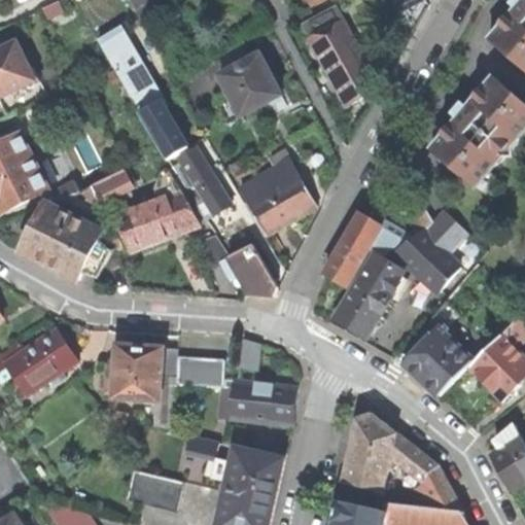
[(163,8),(158,0),(134,0),(144,19),(163,8)]
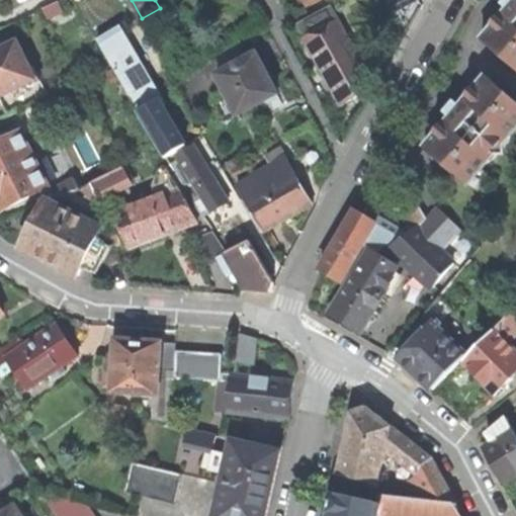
[(502,0),(501,2),(508,9),(504,15),(502,14),(481,38),(515,69),(515,0),(502,0)]
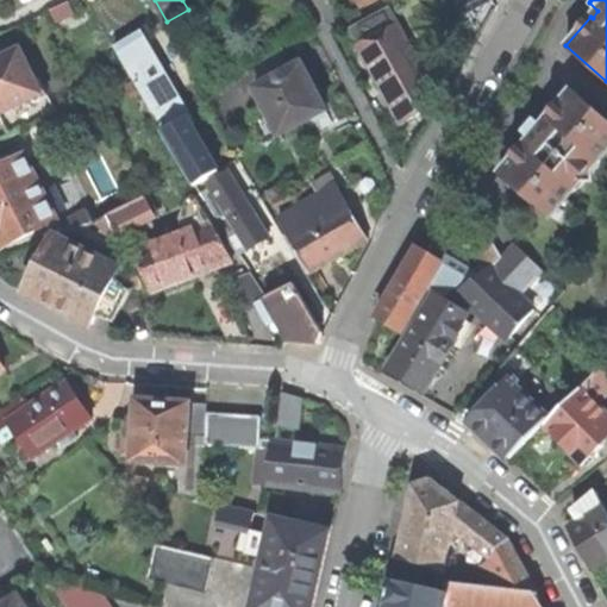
[(386,4),(346,24),(362,52),(361,52),(371,73),(398,121),(436,100),(400,32),(401,31),(386,4)]
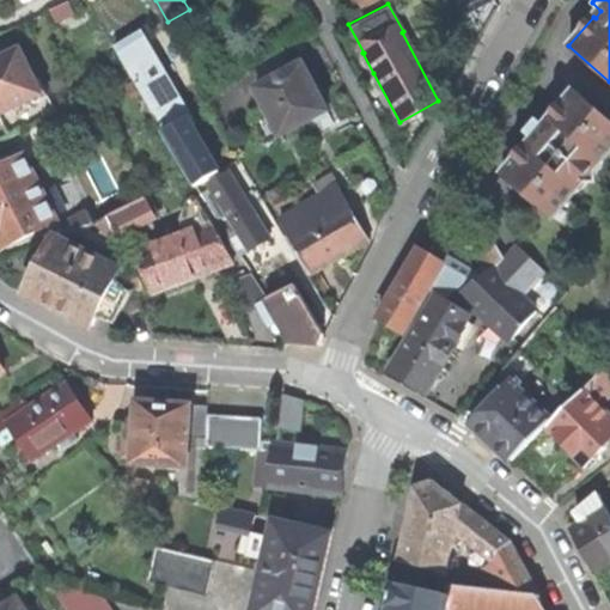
[(0,136),(58,109),(40,75),(37,77),(22,46),(0,55),(0,136)]
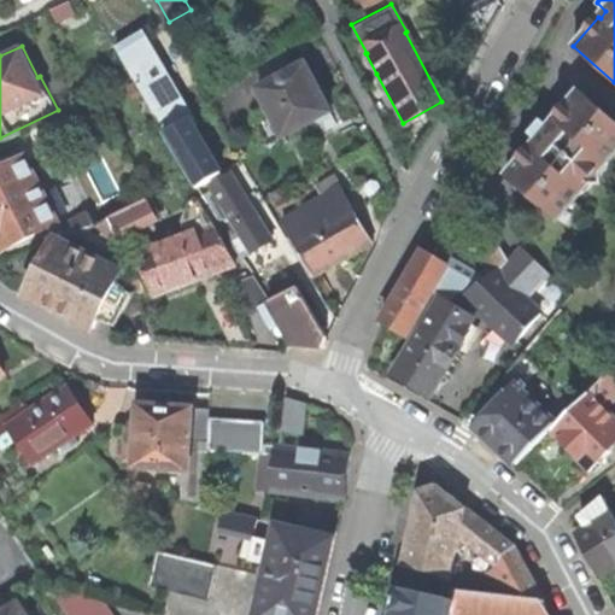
[(259,87),(282,133),(329,110),(316,85),(305,64),(259,87)]
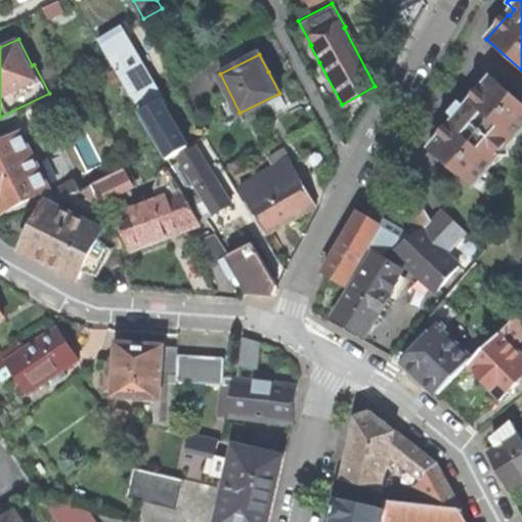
[(132,96),(151,85),(138,62),(119,74),(132,96)]
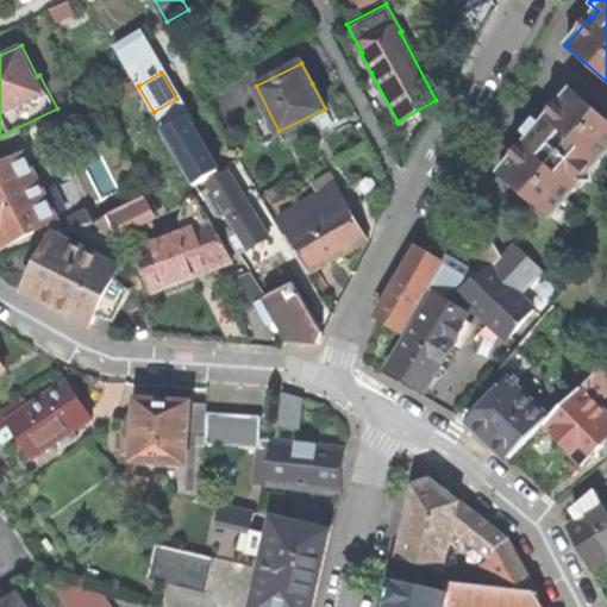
[(498,174),(545,214),(556,202),(561,206),(574,191),(567,185),(589,158),(596,164),(606,151),(606,145),(606,144),(606,142),(606,123),(582,101),(580,105),(567,94),(545,118),(548,121),(543,127),(532,118),(525,126),(520,132),(526,138),(521,143),(524,144),(498,174)]
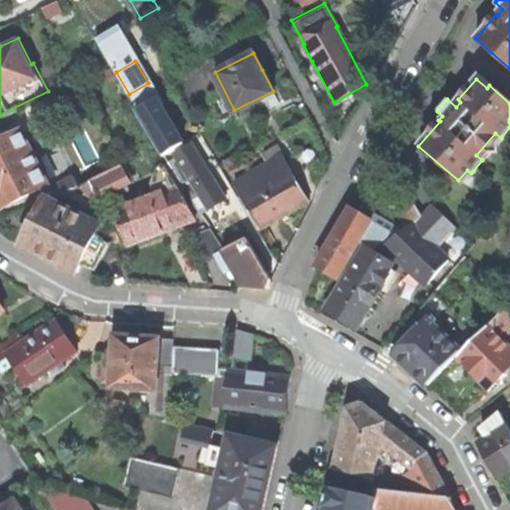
[(137,109),(157,98),(148,83),(129,94),(137,109)]
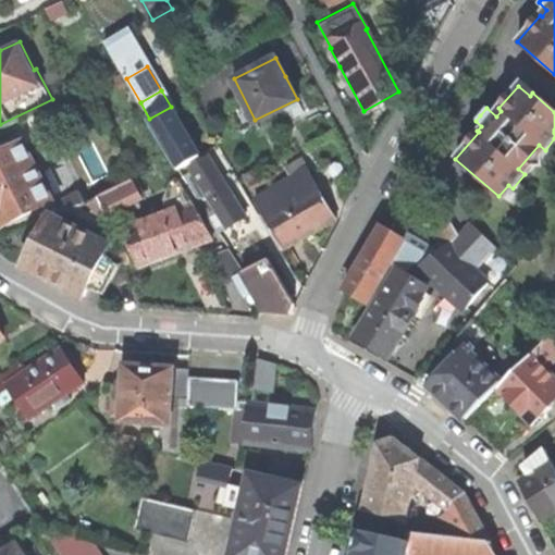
[(198,153),(171,107),(149,119),(176,165),(187,159),(198,153)]
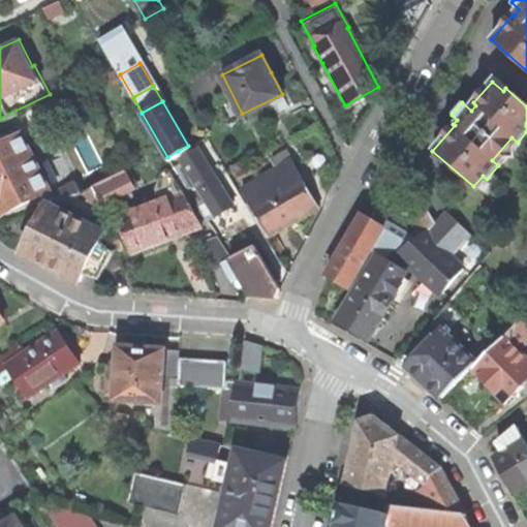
[(21,134),(4,143),(0,144),(0,207),(2,212),(48,188),(21,134)]
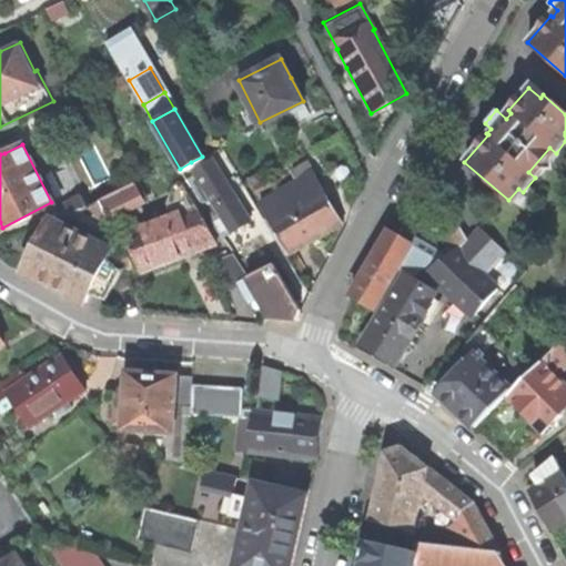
[(196,172),(202,181),(219,170),(212,159),(194,170),(196,172)]
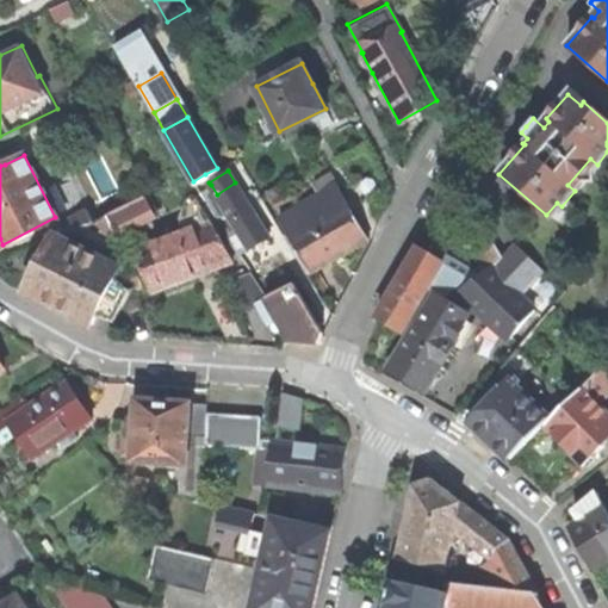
[(329,209),(346,200),(330,172),(314,181),(329,209)]
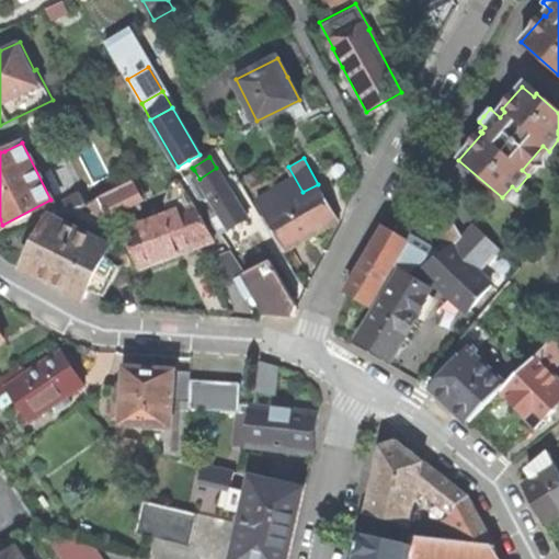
[(238,223),(247,217),(216,168),(200,179),(216,206),(229,228),(238,223)]
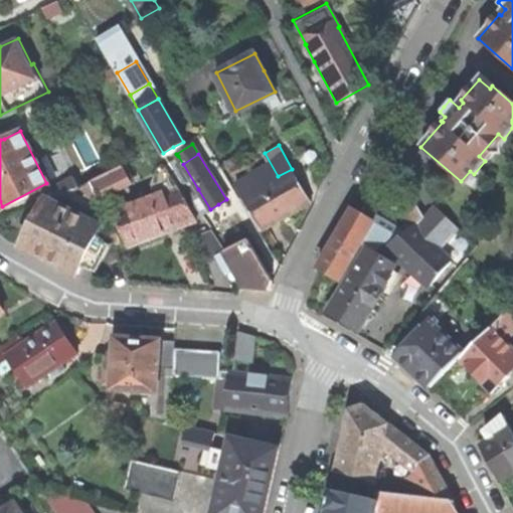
[(227,163),(232,172),(248,164),(243,155),(227,163)]
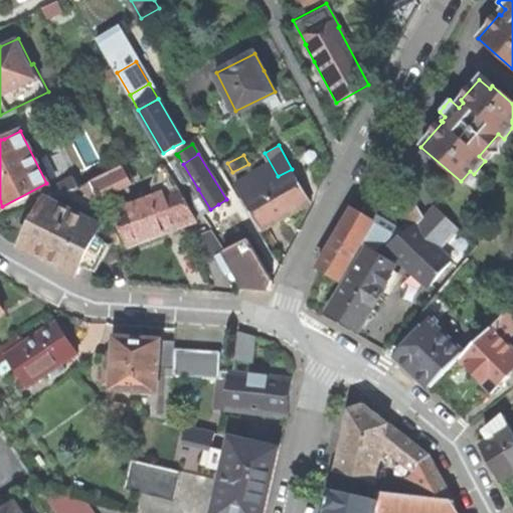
[(183,164),(178,156),(170,161),(172,165),(190,194),(198,189),(183,164)]
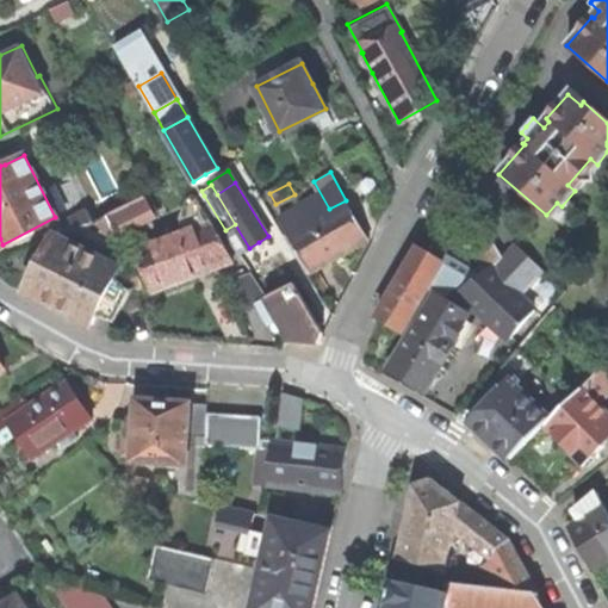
[(109,212),(117,230),(154,212),(143,194),(109,212)]
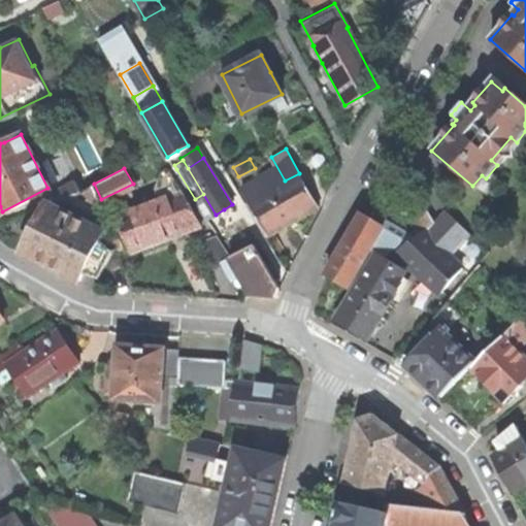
[(190,203),(195,199),(176,169),(165,174),(158,188),(163,199),(183,191),(190,203)]
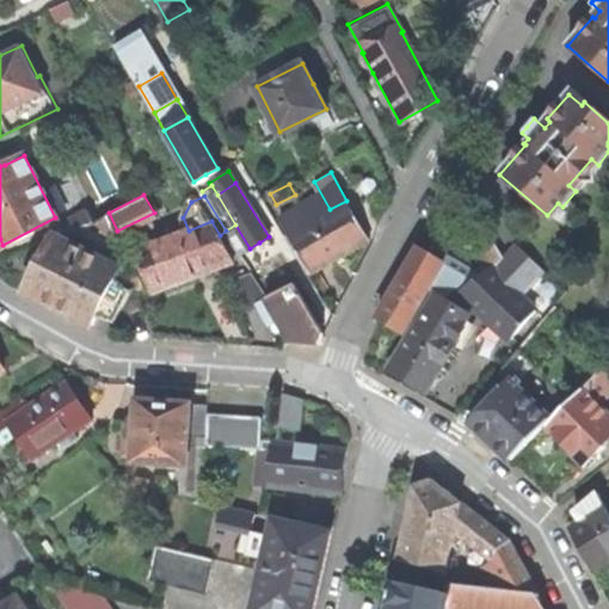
[(346,201),(330,209),(289,232),(311,270),(340,253),(367,238),(346,201)]
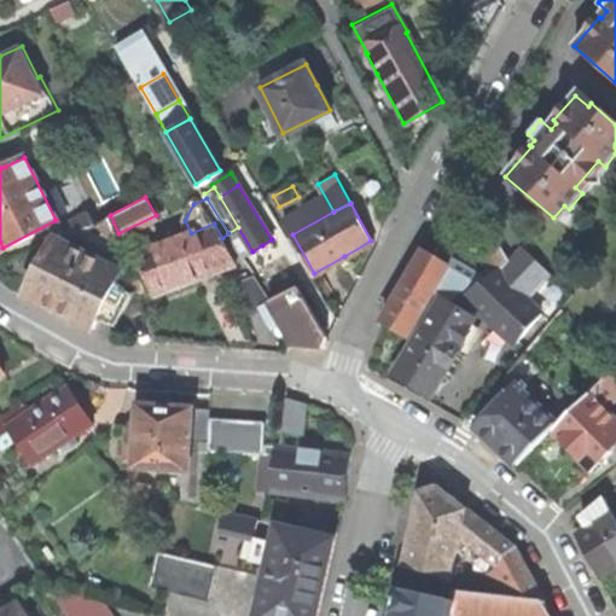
[(59,225),(65,237),(88,226),(94,222),(88,210),(59,225)]
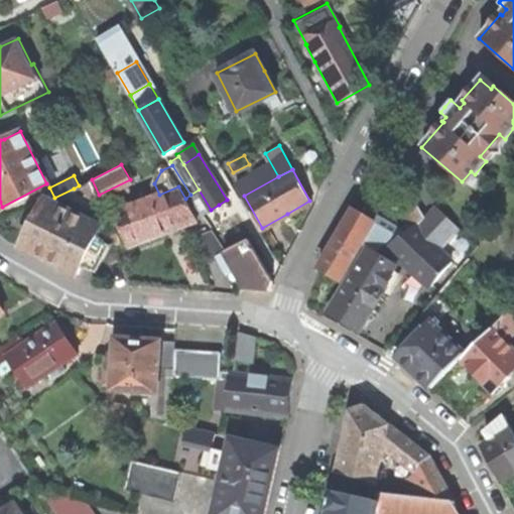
[(92,179),(79,185),(74,188),(101,201),(99,195),(92,179)]
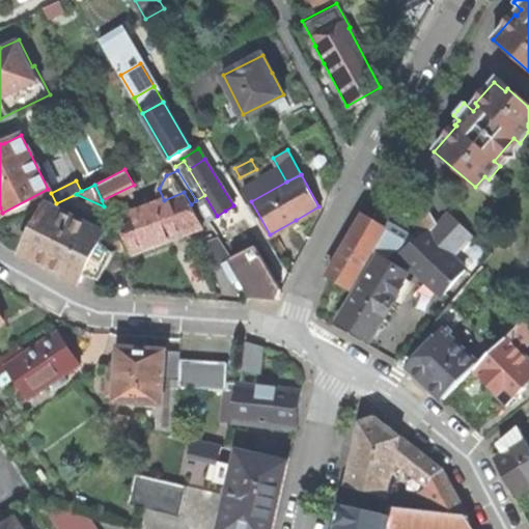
[(165,239),(201,225),(191,204),(184,192),(164,200),(118,217),(131,252),(165,239)]
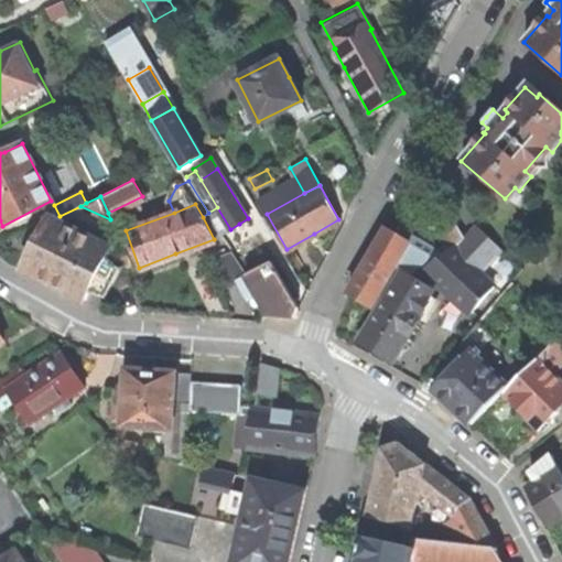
[(452,247),(424,268),(471,306),(492,284),(479,272),(501,249),(474,223),(464,237),(450,214),(438,226),(447,241),(452,247)]
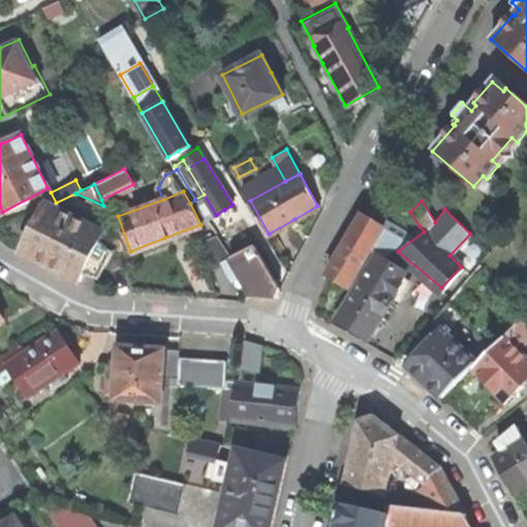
[(49,264),(79,278),(83,270),(98,239),(101,233),(48,205),(25,251),(49,264)]
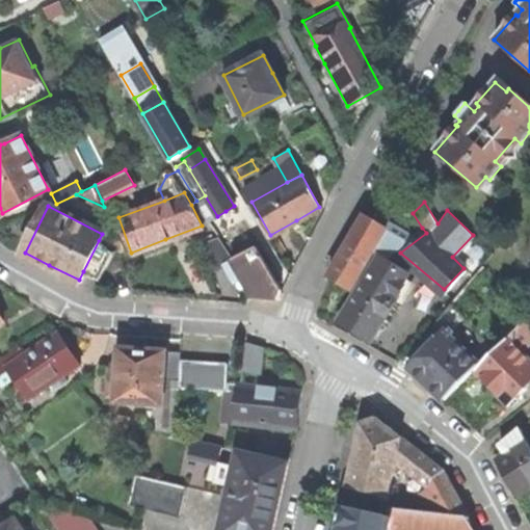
[(372,253),(378,256),(385,260),(417,238),(388,221),(383,229),(364,216),(329,275),(339,281),(351,288),(372,253)]
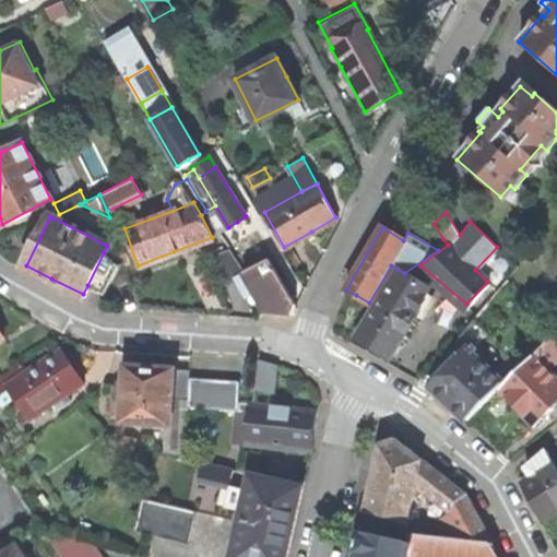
[(255,288),(250,280),(229,247),(213,253),(223,284),(236,277),(246,293),(255,288)]
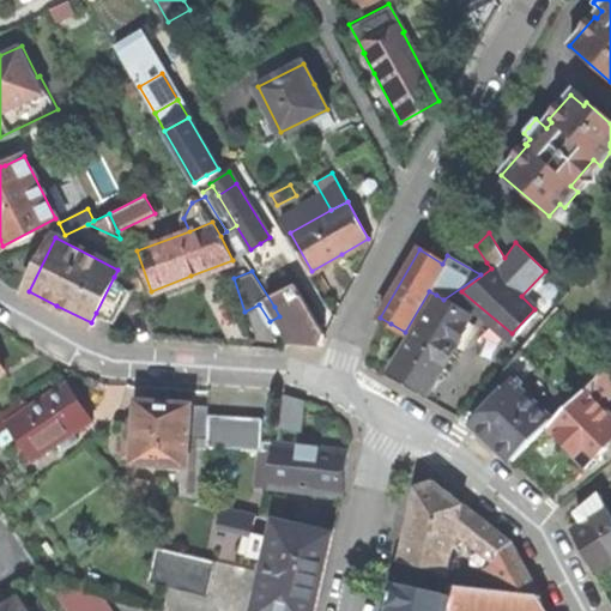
[(114,277),(96,313),(113,320),(127,289),(114,277)]
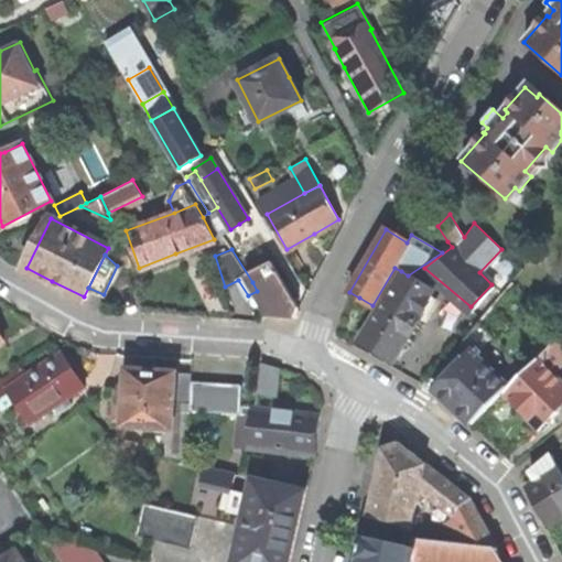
[(257,291),(268,311),(281,313),(294,314),(298,306),(277,270),(252,282),(257,291)]
